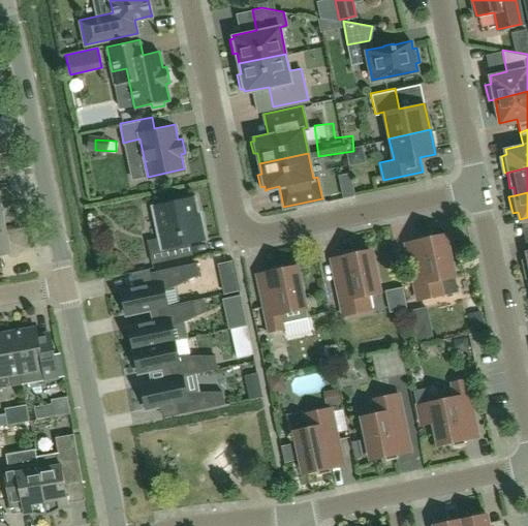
[(194,196),(152,206),(159,237),(147,240),(152,263),(182,255),(179,243),(203,239),(200,226),(203,226),(199,211),(197,212),(194,196)]
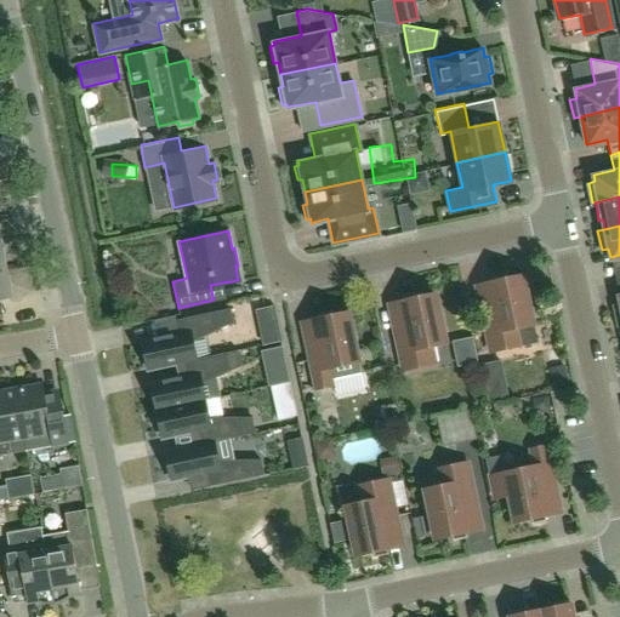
[(0,297),(10,296),(5,267),(0,268),(0,297)]
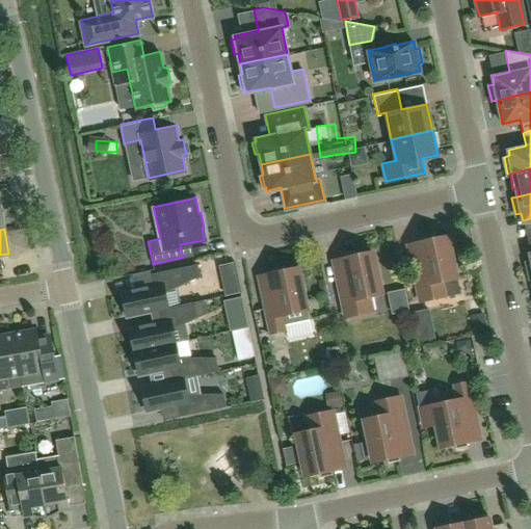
[(458,291),(455,275),(447,235),(432,238),(431,233),(419,236),(420,240),(407,243),(420,299),(458,291)]
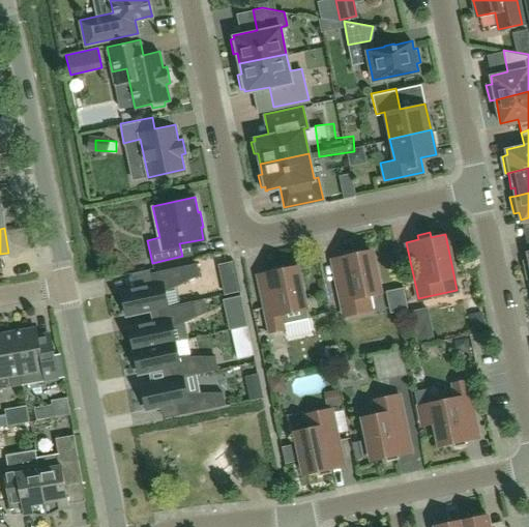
[(331,258),(344,314),(371,309),(368,293),(379,291),(371,250),(357,253),(356,249),(344,251),(345,256),(331,258)]
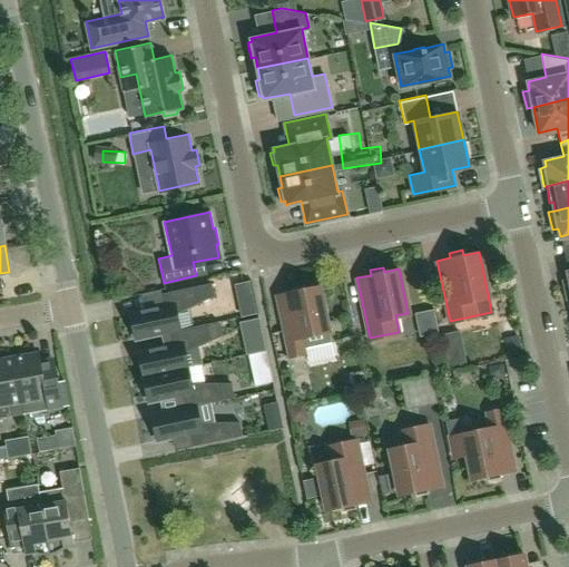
[(170,329),(178,326),(175,311),(213,294),(211,282),(163,292),(165,305),(131,312),(136,335),(170,329)]
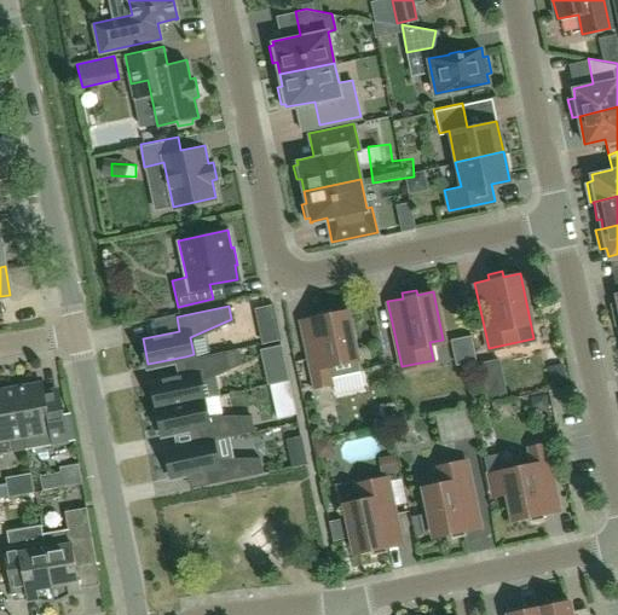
[(330,382),(329,376),(359,370),(357,358),(346,311),(330,314),(329,308),(315,311),(316,317),(301,320),(315,386),(330,382)]
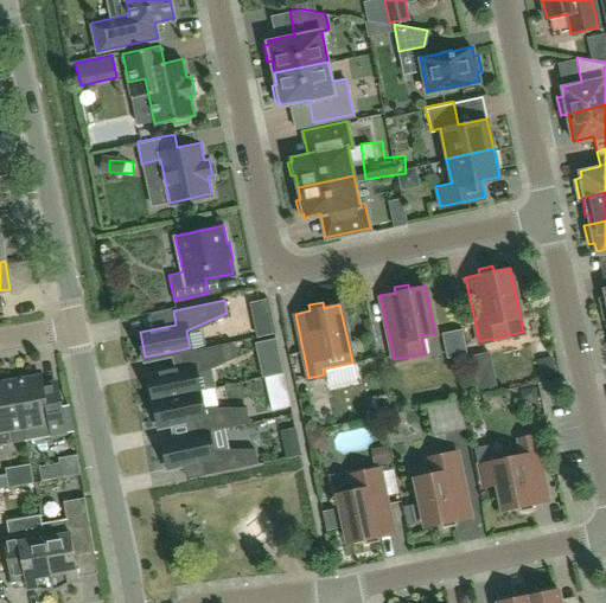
[(185,366),(148,373),(154,399),(198,390),(195,372),(224,359),(234,354),(231,340),(221,342),(191,350),(190,347),(182,350),(185,366)]
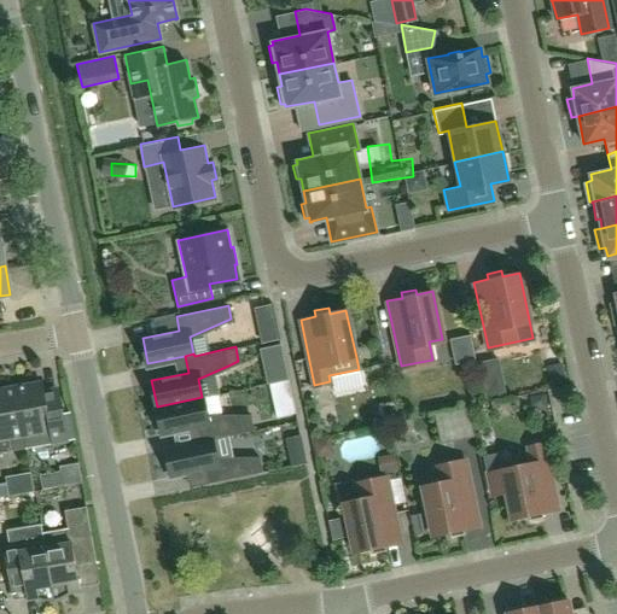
[(41,380),(15,385),(17,396),(25,446),(52,442),(67,439),(60,409),(57,385),(42,387),(41,380)]
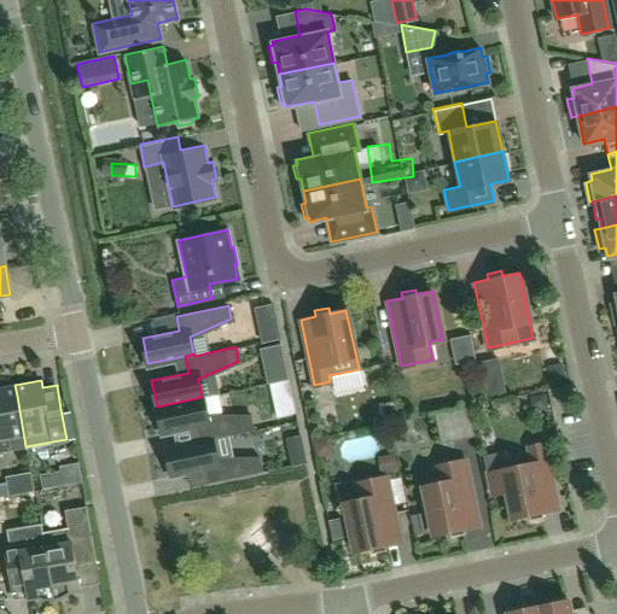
[(15,385),(0,387),(0,451),(25,446),(15,385)]
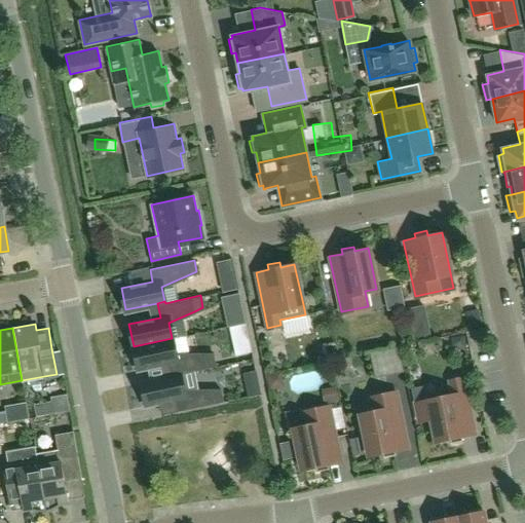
[(172,338),(134,346),(138,368),(170,361),(173,375),(180,373),(180,372),(205,367),(216,364),(213,352),(202,352),(176,352),(172,338)]
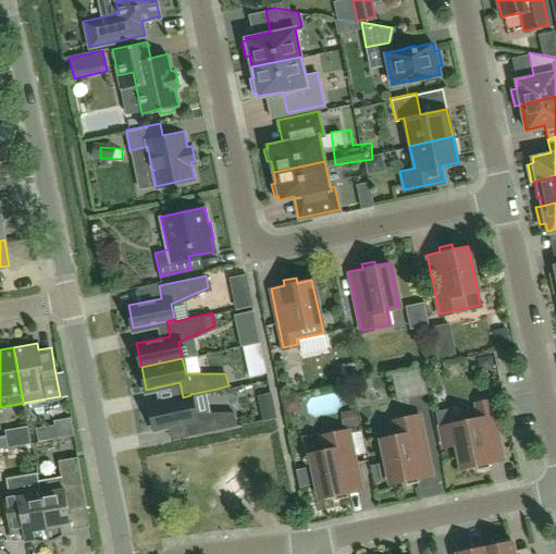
[(183,397),(149,404),(153,427),(187,420),(189,433),(226,426),(235,422),(233,411),(223,411),(194,411),(190,395),(183,397)]
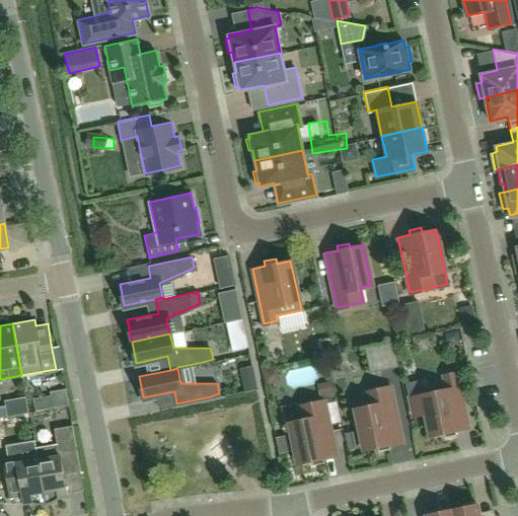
[(411,418),(425,415),(429,435),(443,432),(444,436),(456,434),(455,429),(467,426),(456,372),(443,374),(446,389),(407,397),(411,418)]
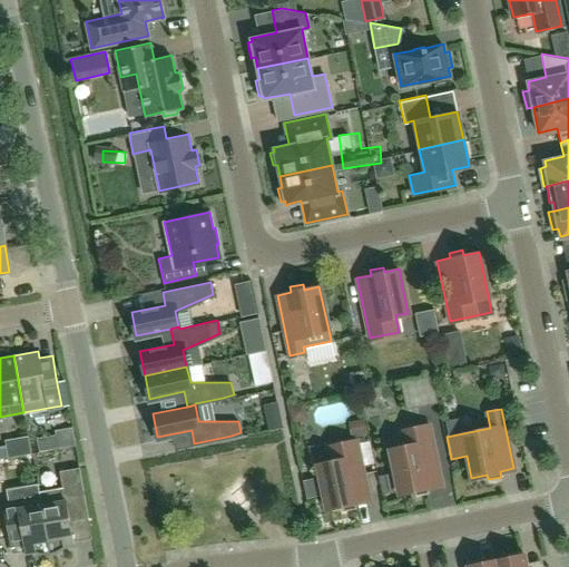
[(428,423),(399,430),(402,446),(390,449),(399,492),(414,489),(415,495),(428,492),(427,487),(441,484),(428,423)]
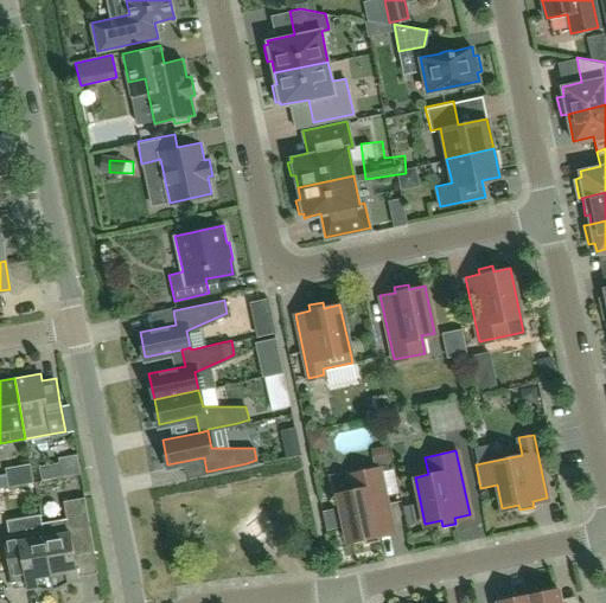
[(76,454),(57,456),(57,461),(37,464),(40,479),(78,472),(76,454)]
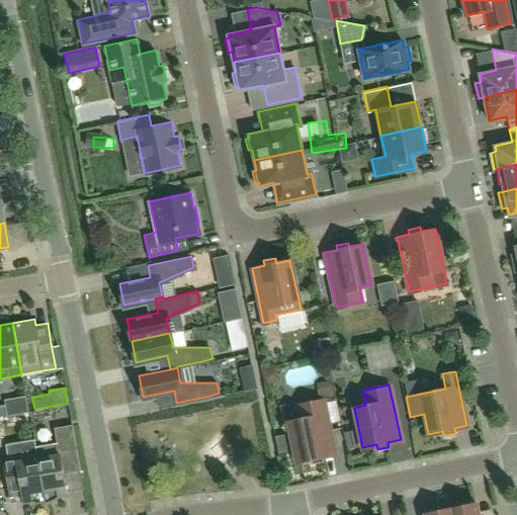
[(289,430),(276,433),(279,448),(293,446),(296,461),(311,458),(312,463),(323,460),(322,455),(335,453),(323,399),(296,405),(299,419),(288,422),(289,430)]
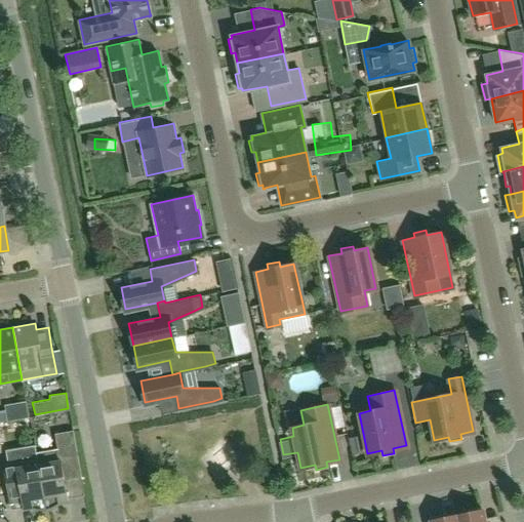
[(120,426),(133,424),(131,407),(118,409),(120,426)]
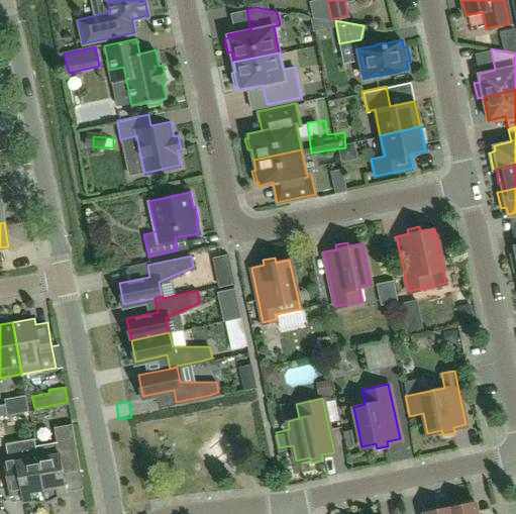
[(126,442),(136,438),(130,421),(119,425),(126,442)]
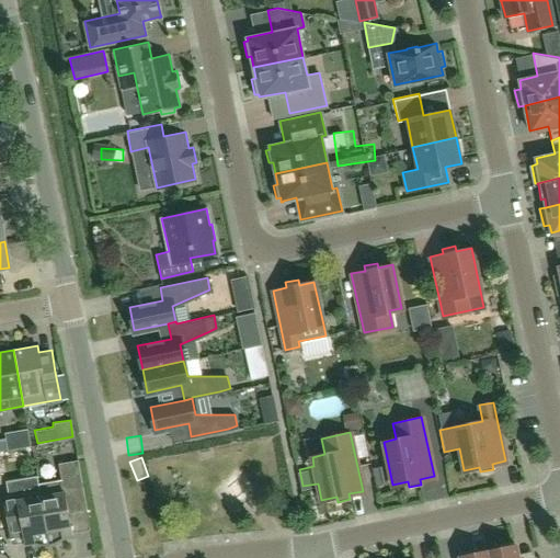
[(68,512),(87,509),(78,459),(58,463),(60,478),(38,482),(40,490),(48,543),(53,542),(56,541),(59,538),(72,536),(68,512)]
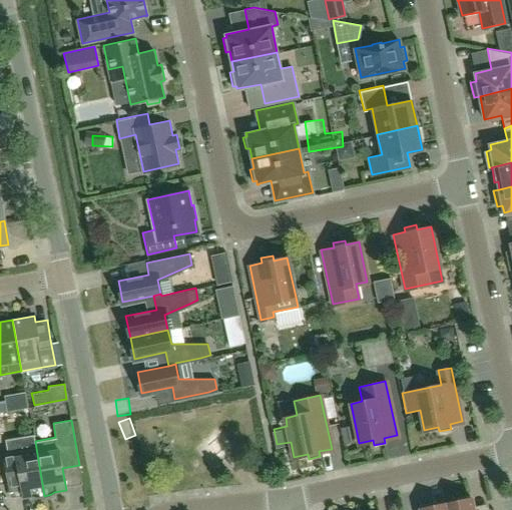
[(20,488),(22,497),(33,495),(37,496),(41,497),(44,496),(36,448),(2,454),(8,490),(20,488)]
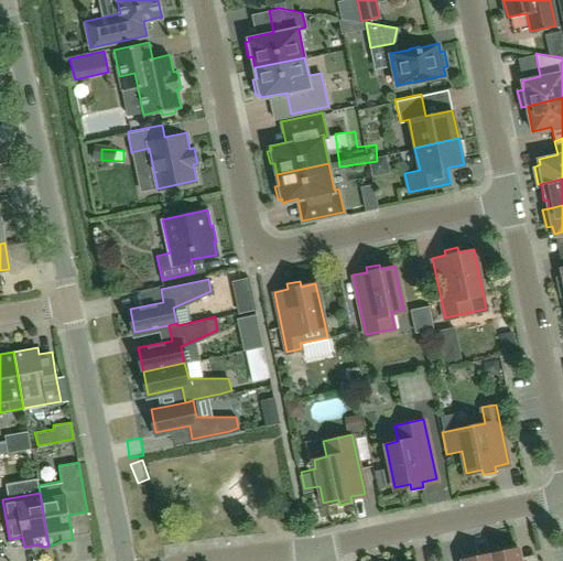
[(490,553),(491,560),(519,560),(516,542),(502,546),(504,551),(490,553)]
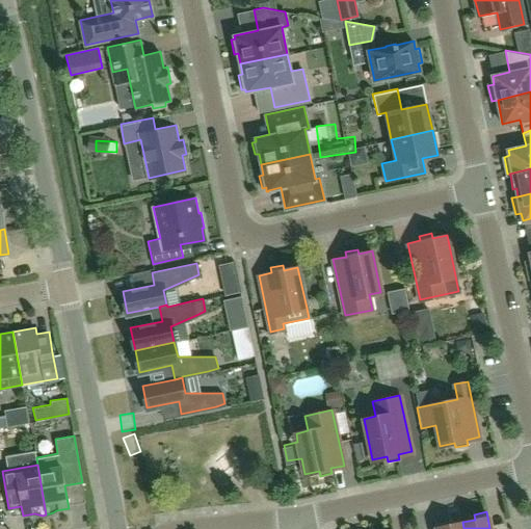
[(463,528),(462,522),(450,525),(449,520),(436,523),(436,528),(463,528)]
